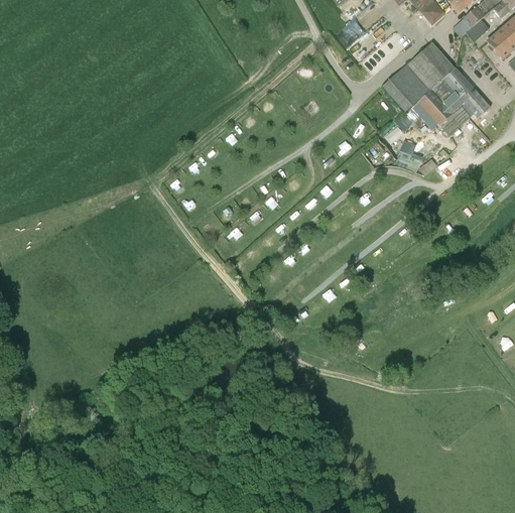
[(412,0),(414,3),(418,0),(341,0),(367,31),(403,0),(412,0)]
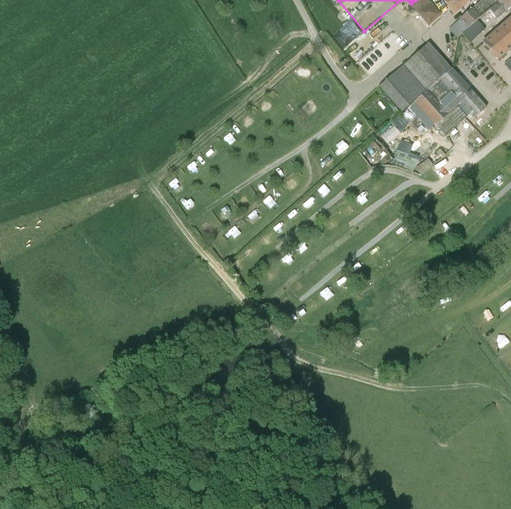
[(444,0),(454,12),(468,0),(444,0)]
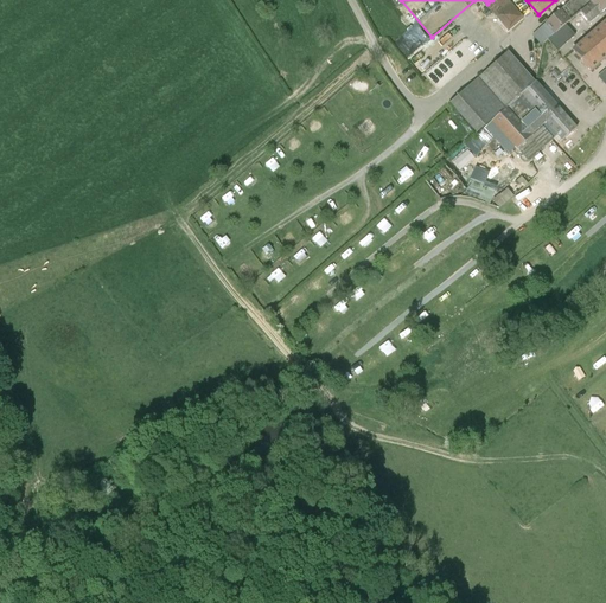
[(569,0),(541,25),(549,36),(566,21),(580,10),(591,0),(593,2),(595,0),(569,0)]
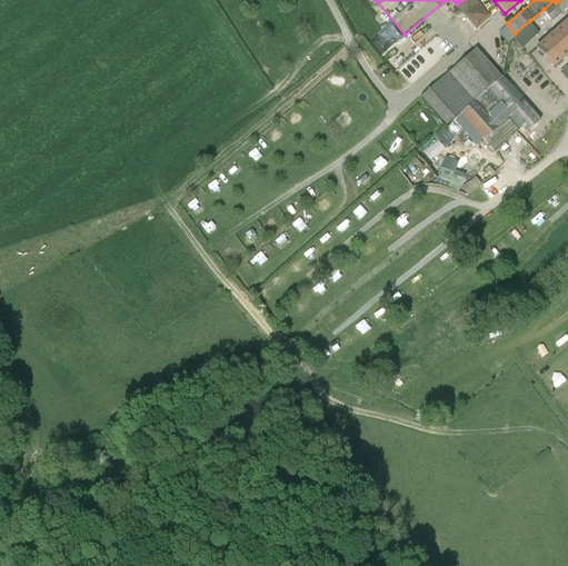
[(562,11),(567,8),(567,0),(558,0),(556,2),(554,0),(544,9),(554,20),(562,11)]
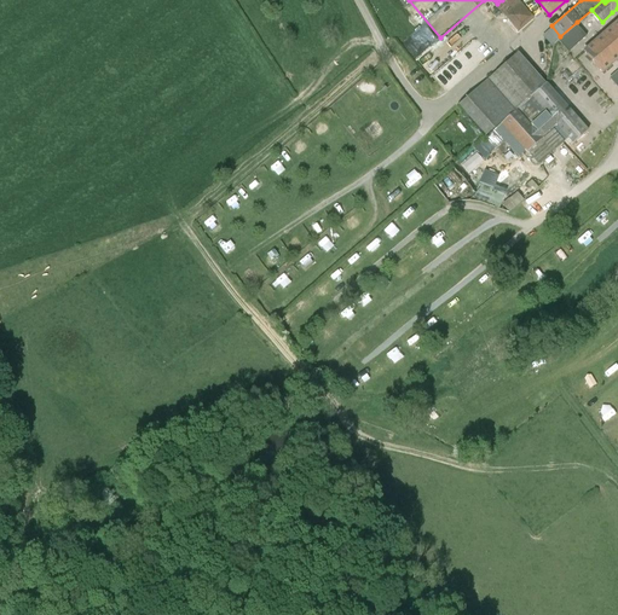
[(617,19),(584,48),(604,70),(617,57),(617,19)]
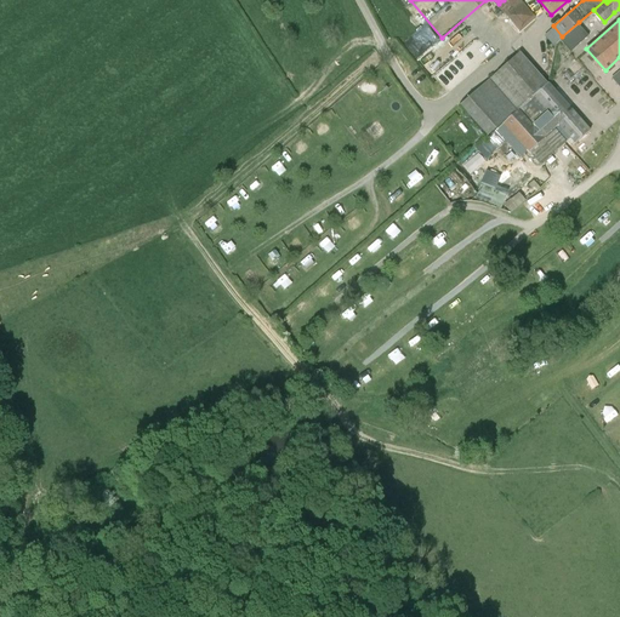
[(579,22),(562,36),(572,49),(578,44),(589,33),(579,22)]
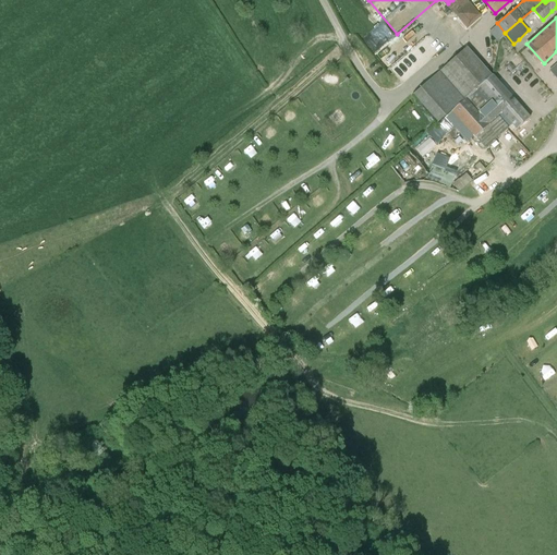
[(412,33),(380,52),(390,68),(422,47),(412,33)]
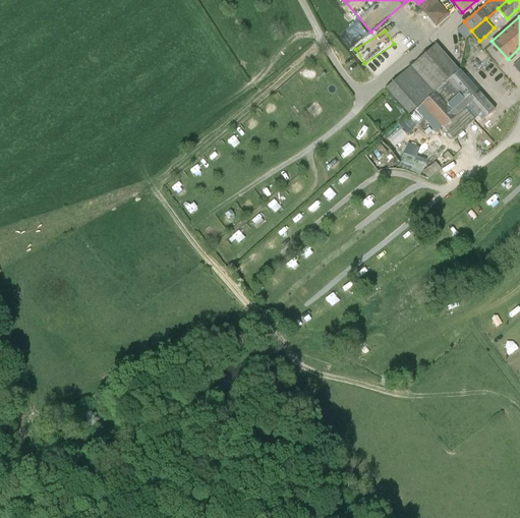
[(411,64),(434,91),(449,77),(460,68),(437,42),(411,64)]
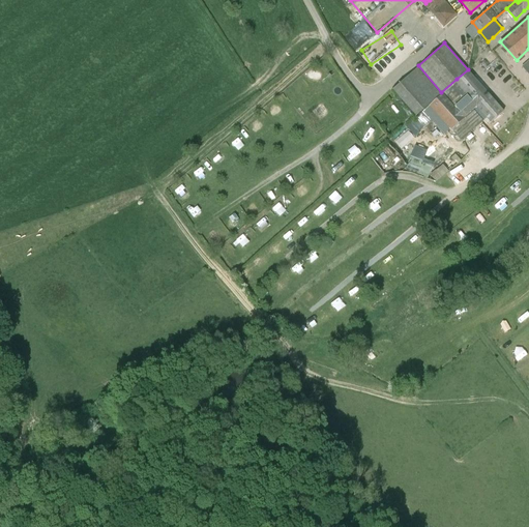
[(468,69),(457,79),(478,105),(472,110),(482,120),(483,119),(483,118),(487,115),(491,120),(504,109),(487,89),(489,87),(490,86),(490,85),(477,70),(473,74),(469,68),(468,69)]
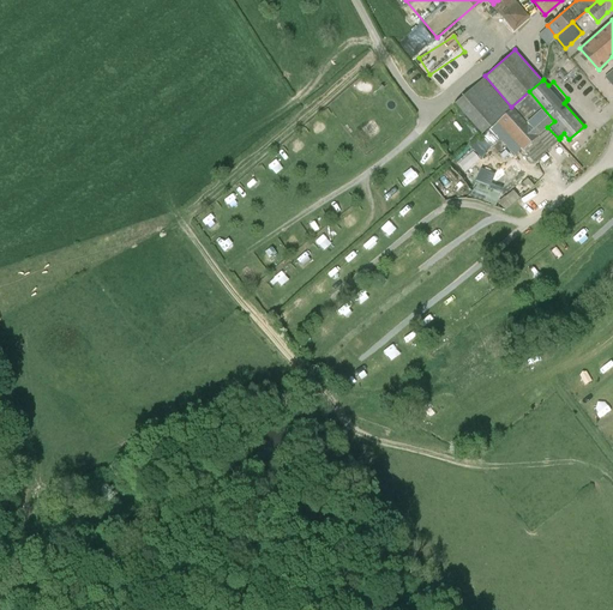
[(511,107),(497,119),(522,148),(523,146),(534,159),(559,139),(547,127),(554,121),(529,91),(511,107)]
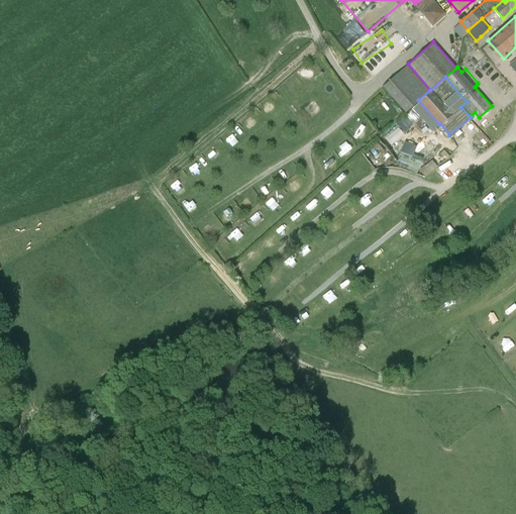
[(271,105),(277,101),(273,94),(267,98),(271,105)]
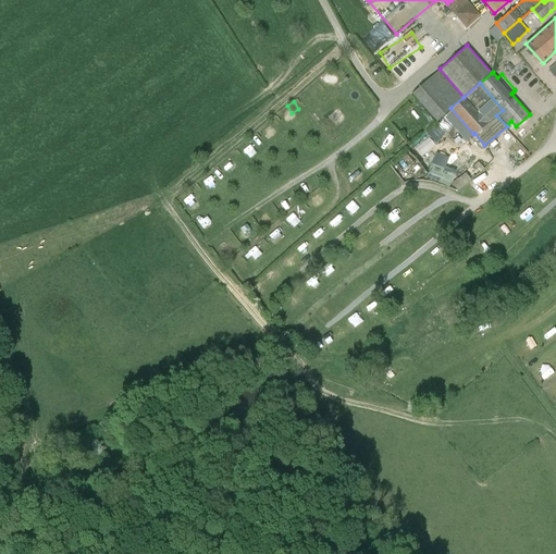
[(273,120),(263,126),(270,135),(279,128),(273,120)]
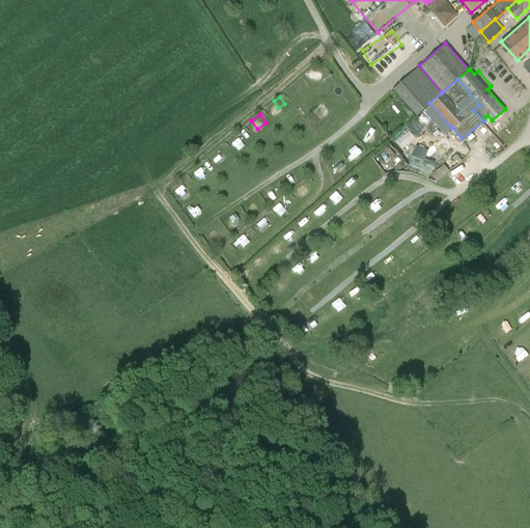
[(238,143),(245,139),(240,132),(232,136),(238,143)]
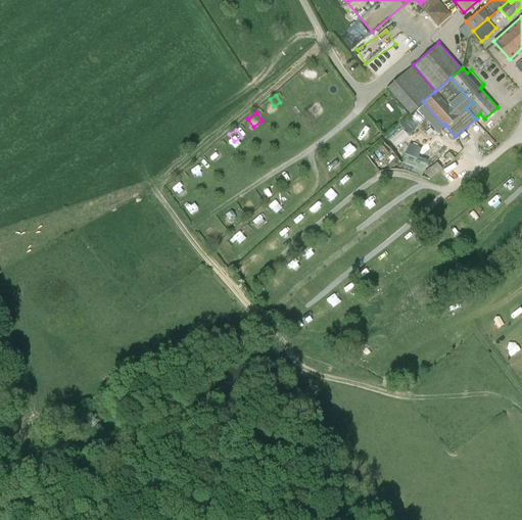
[(429,159),(434,148),(412,139),(408,151),(429,159)]
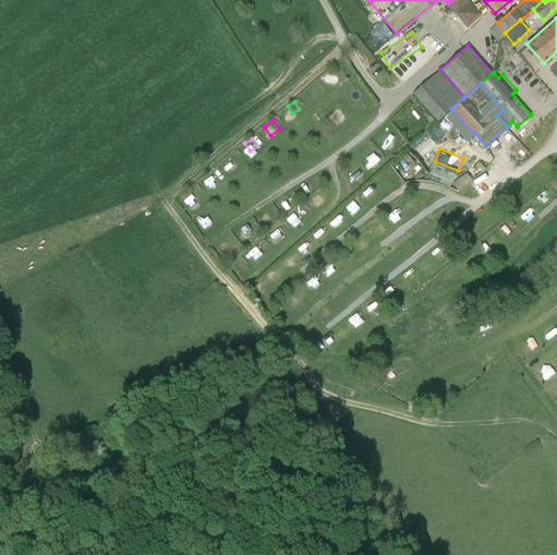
[(232,154),(226,159),(232,166),(239,160),(232,154)]
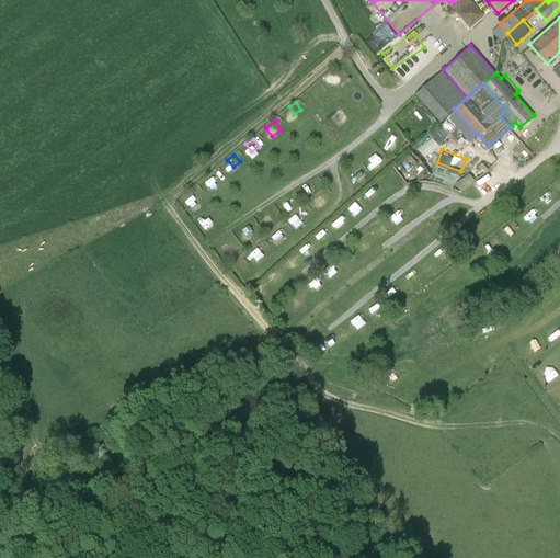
[(476,167),(481,174),(489,168),(482,161),(476,167)]
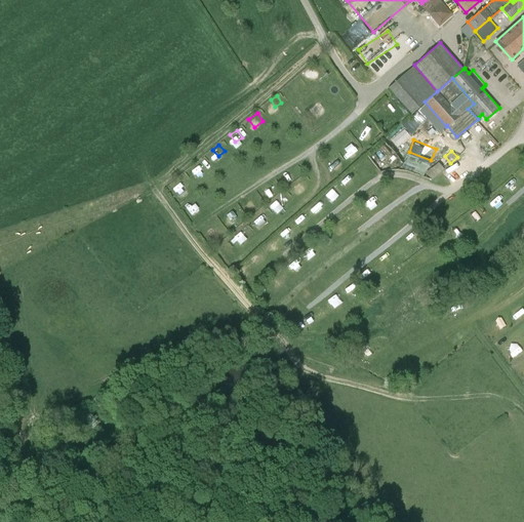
[(428,161),(406,154),(402,164),(425,171),(428,161)]
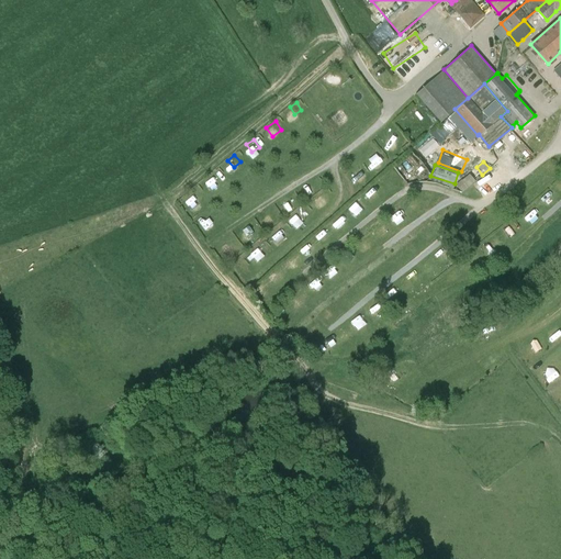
[(205,178),(212,188),(221,181),(214,171),(205,178)]
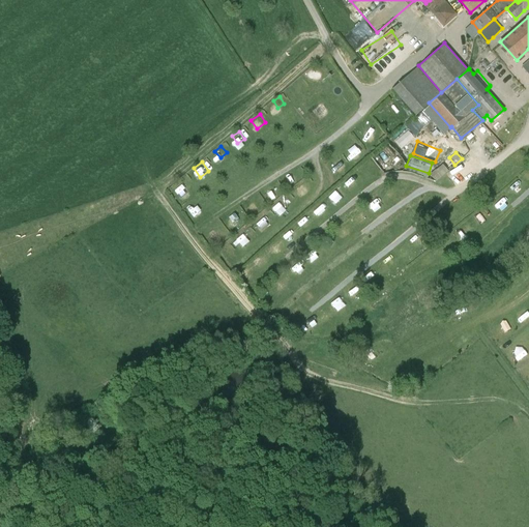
[(437,168),(442,174),(449,169),(443,163),(437,168)]
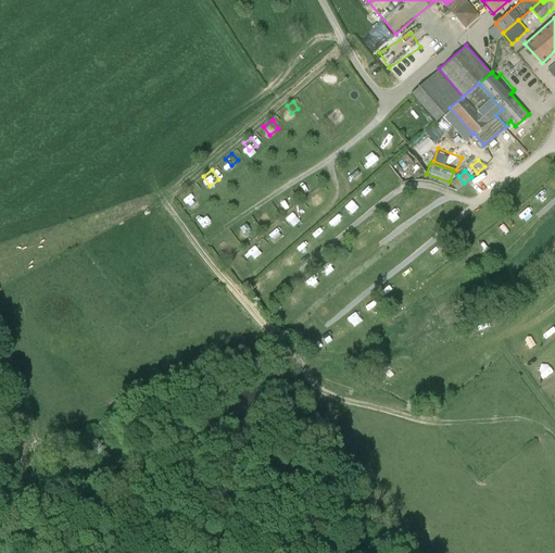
[(411,193),(403,199),(411,209),(418,202),(411,193)]
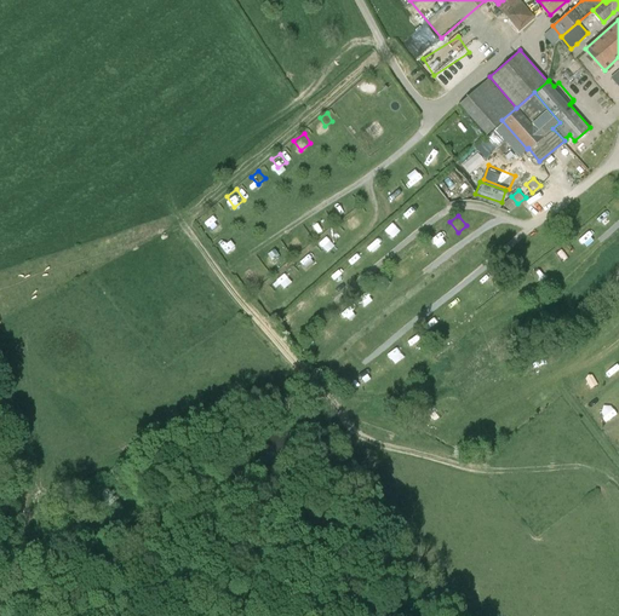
[(293,235),(297,241),(304,239),(301,231),(293,235)]
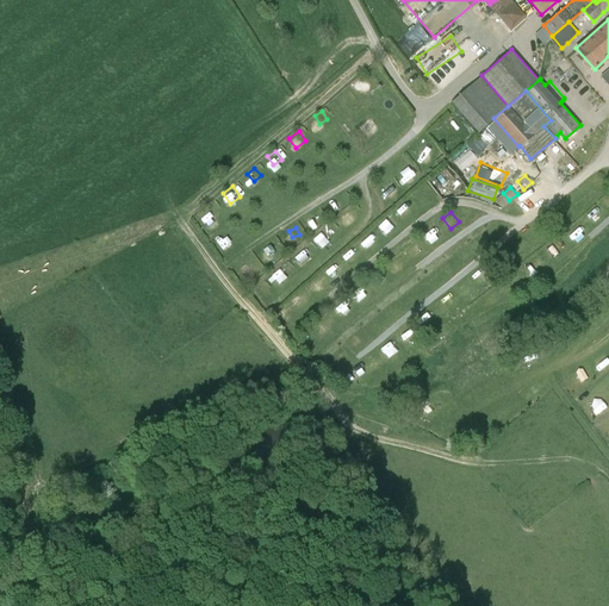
[(267,258),(279,252),(273,242),(262,247),(267,258)]
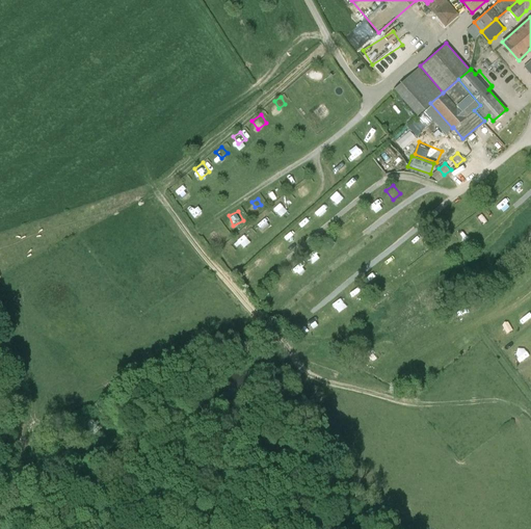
[(247,243),(255,239),(248,230),(241,235),(247,243)]
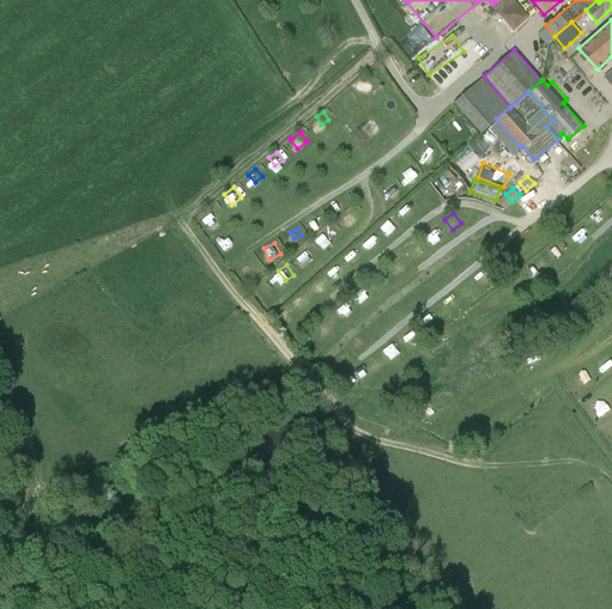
[(401,336),(408,346),(417,340),(410,330),(401,336)]
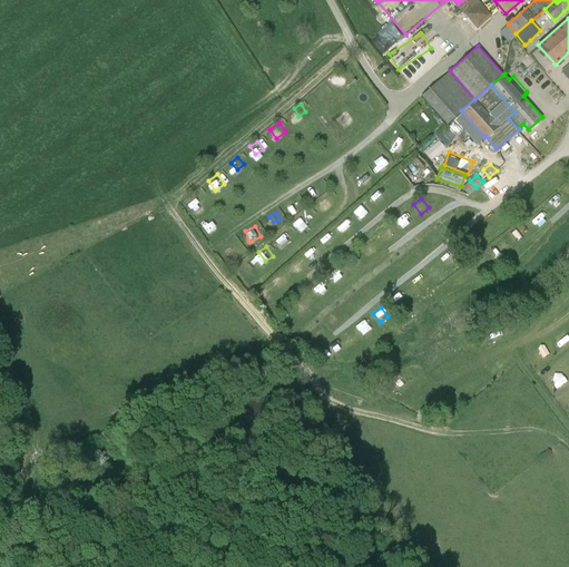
[(565,343),(568,339),(568,328),(567,326),(557,333),(565,343)]
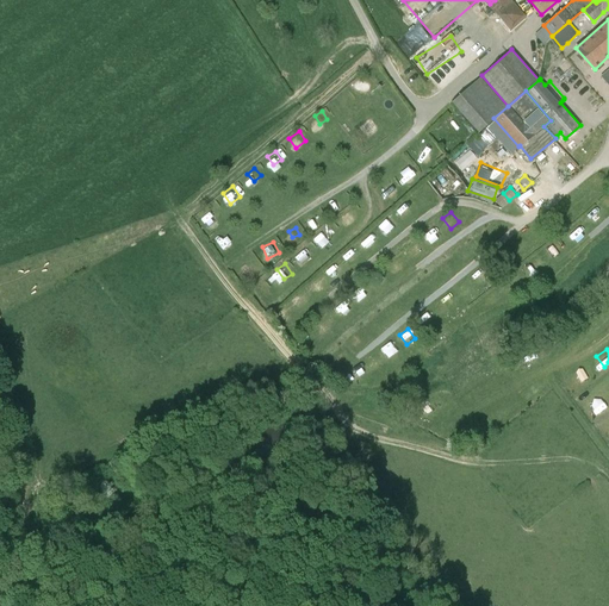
[(361,364),(353,370),(360,379),(368,373),(361,364)]
